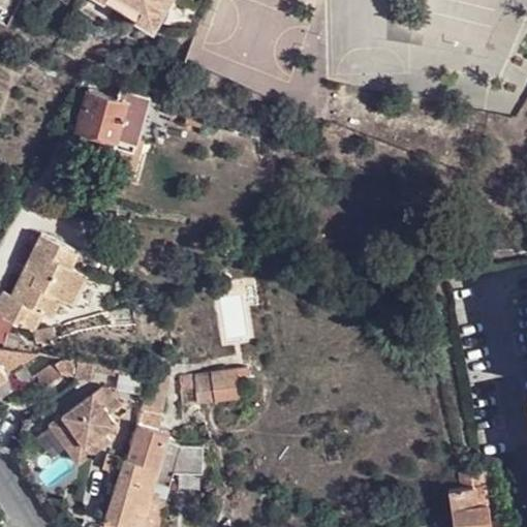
[(152,0),(129,0),(140,3),(136,10),(153,21),(161,5),(152,0)]
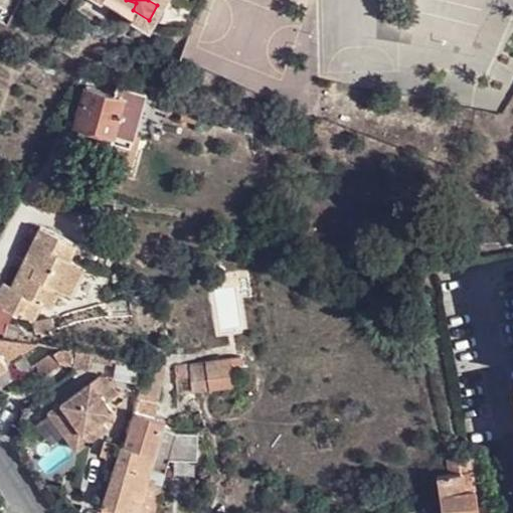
[(132,141),(145,96),(116,88),(115,97),(84,90),(73,128),(132,141)]
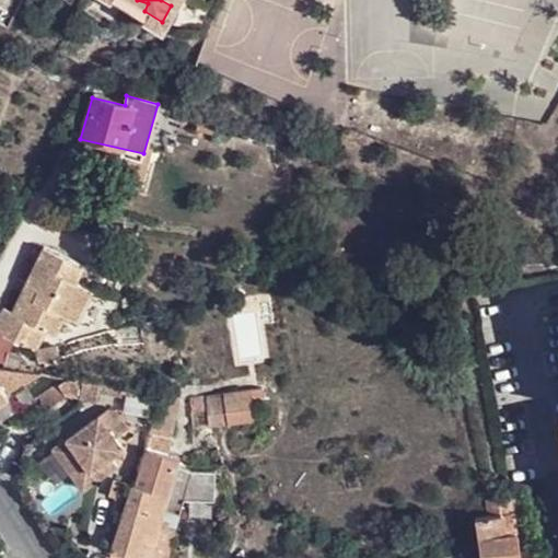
[(43,245),(24,282),(35,289),(31,299),(26,297),(16,315),(10,312),(2,307),(0,311),(0,363),(4,365),(16,343),(34,351),(46,328),(56,333),(65,315),(77,321),(93,289),(76,280),(83,265),(43,245)]
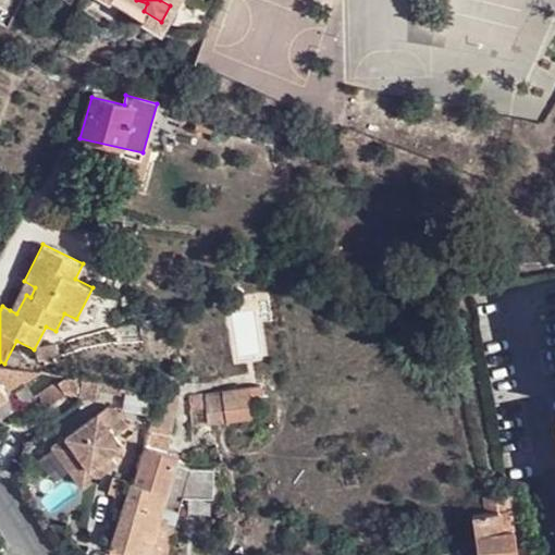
[(35,287),(24,281),(19,291),(26,295),(31,297),(35,287)]
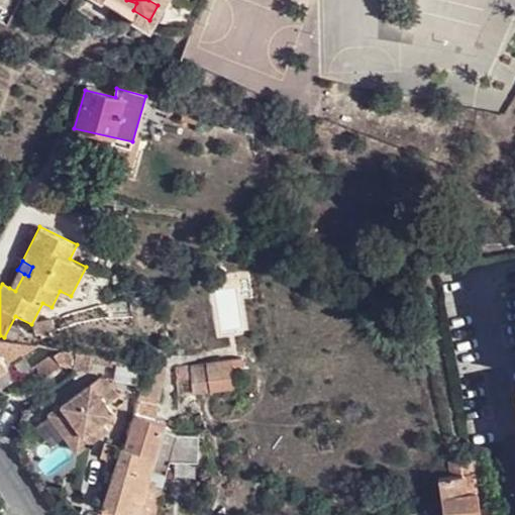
[(17,270),(9,288),(15,291),(24,274),(17,270)]
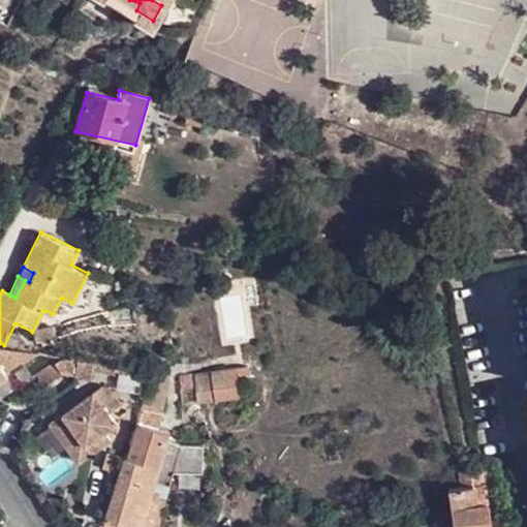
[(40,355),(0,347),(0,364),(8,376),(22,367),(40,355)]
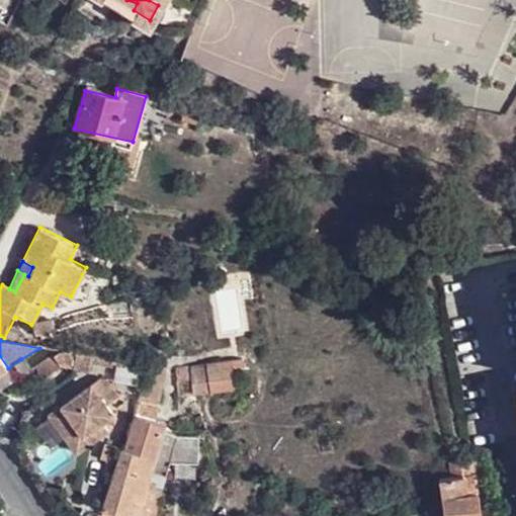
[(75,354),(61,351),(52,357),(59,368),(72,370),(75,354)]
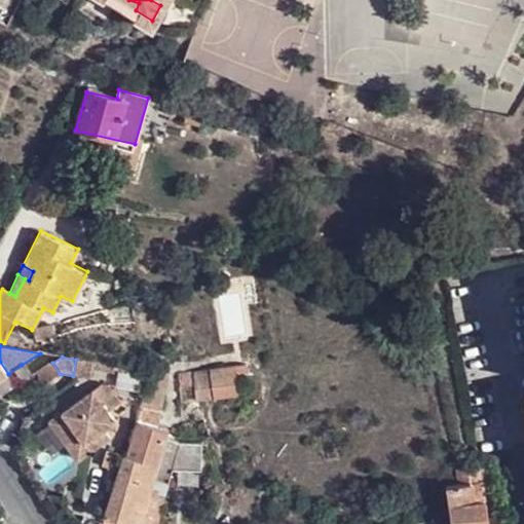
[(0,378),(8,374),(0,362),(0,378)]
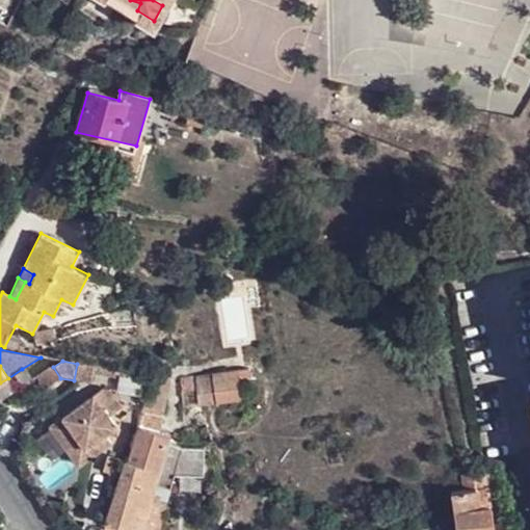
[(53,367),(37,378),(44,389),(60,378),(53,367)]
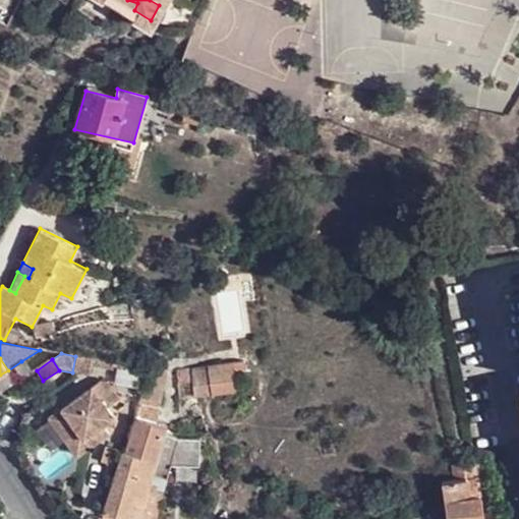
[(143,393),(139,392),(132,417),(116,467),(149,475),(148,483),(164,494),(167,484),(170,468),(203,469),(199,439),(179,438),(165,434),(164,424),(158,422),(164,366),(152,362),(143,393)]
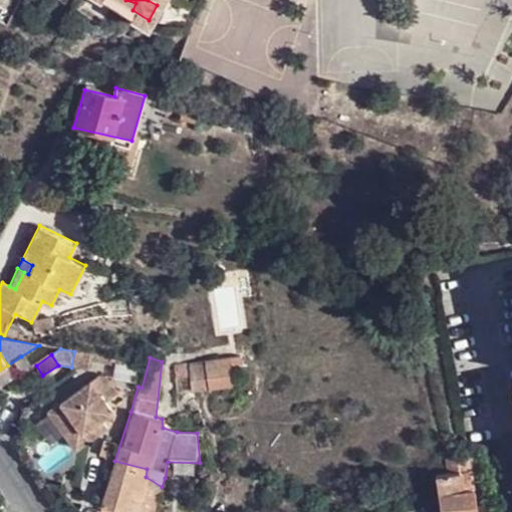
[(233,379),(231,361),(206,364),(210,382),(233,379)]
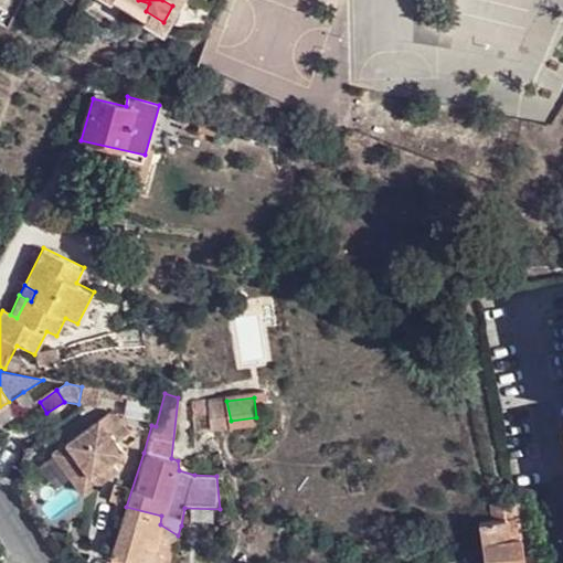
[(231,421),(226,401),(192,404),(194,436),(232,432),(231,421)]
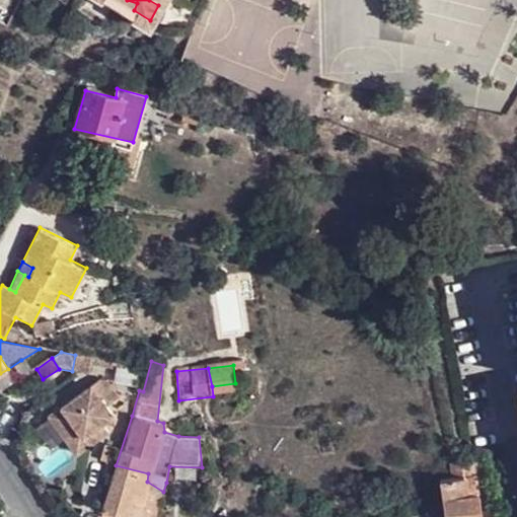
[(94,381),(44,420),(61,442),(74,432),(85,447),(103,433),(97,424),(108,416),(101,408),(114,397),(101,382),(94,381)]
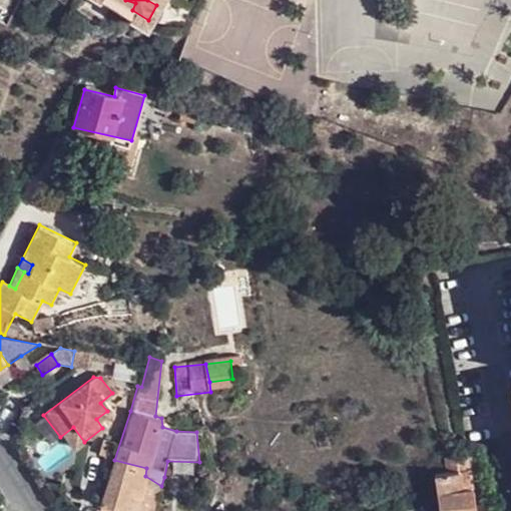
[(73,427),(60,437),(71,451),(84,442),(73,427)]
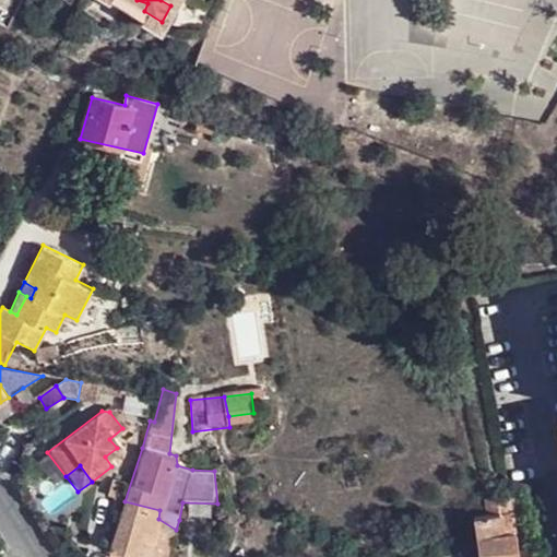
[(478,554),(478,556),(517,556),(509,492),(478,495),(482,517),(475,518),(478,554)]
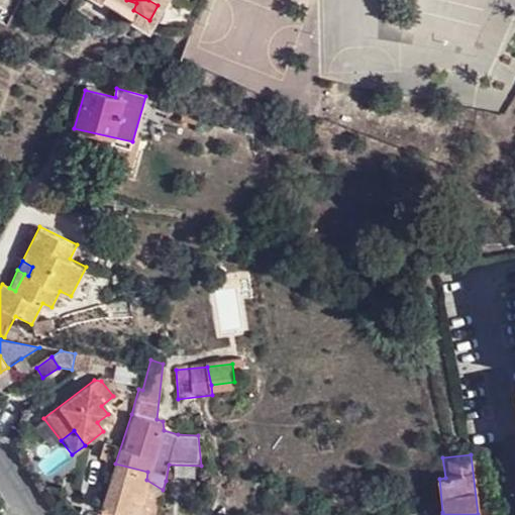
[(147,472),(115,464),(102,511),(115,514),(156,514),(163,490),(146,480),(147,472)]
